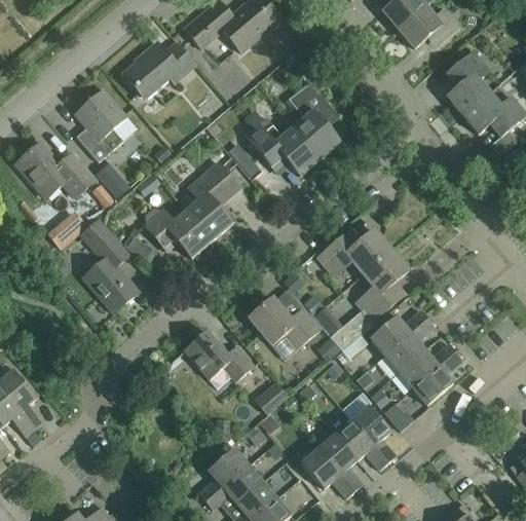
[(280,17),(265,0),(247,0),(231,14),(220,0),(216,0),(183,28),(200,48),(222,30),(240,51),(280,17)]
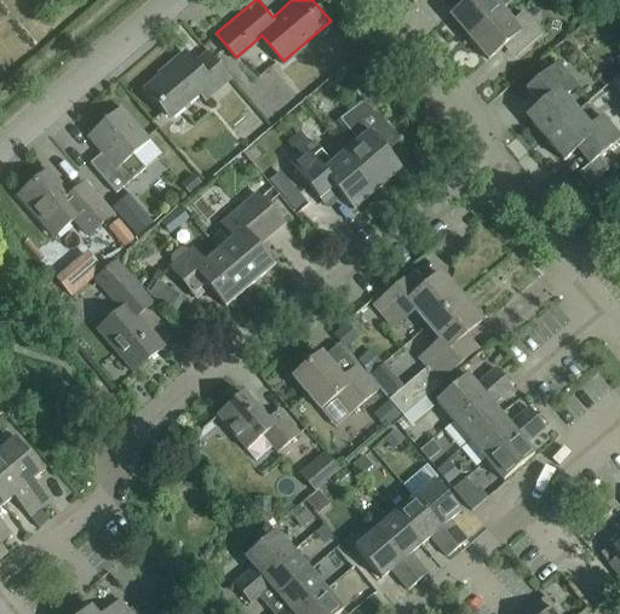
[(469,35),(500,7),(499,6),(506,0),(466,0),(451,13),(469,35)]
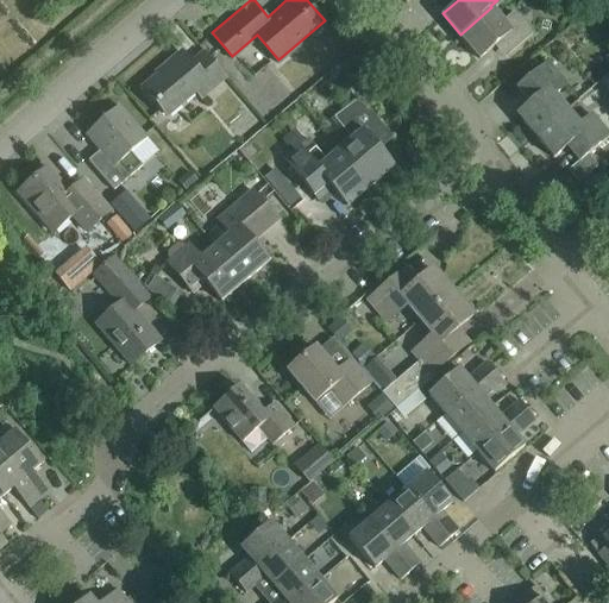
[(491,7),(460,35),(479,57),(498,41),(507,50),(529,31),(512,10),(501,19),(491,7)]
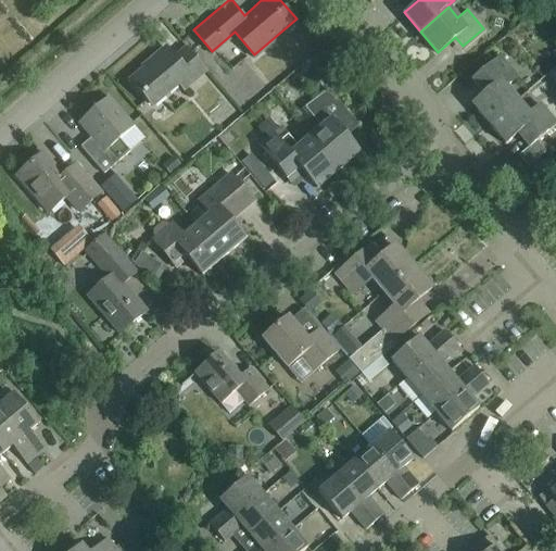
[(542,24),(548,24),(554,20),(546,11),(538,19),(542,24)]
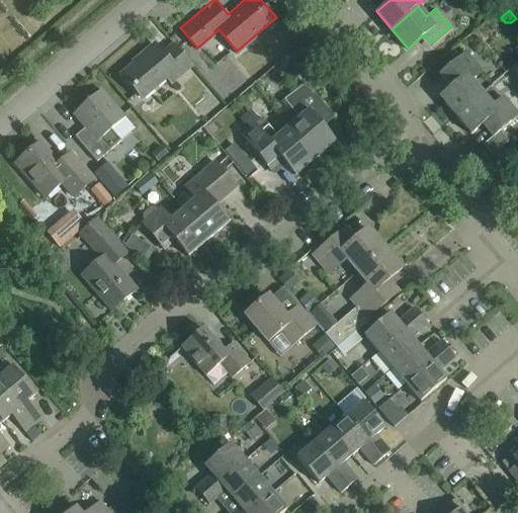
[(161,51),(153,41),(139,54),(140,56),(120,72),(141,96),(165,75),(170,81),(190,64),(172,41),(161,51)]
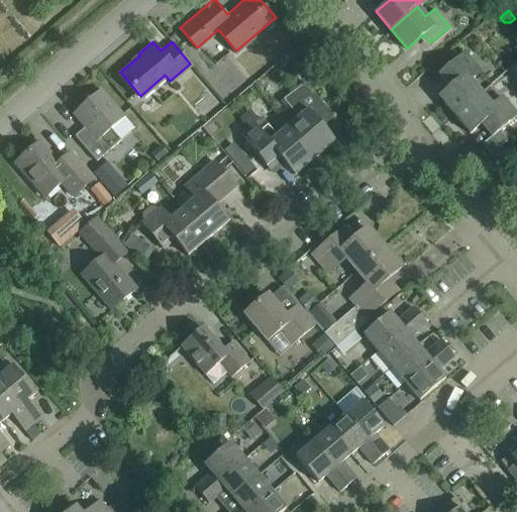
[(464,49),(446,65),(457,79),(438,96),(453,113),(481,90),(470,77),(480,69),(464,49)]
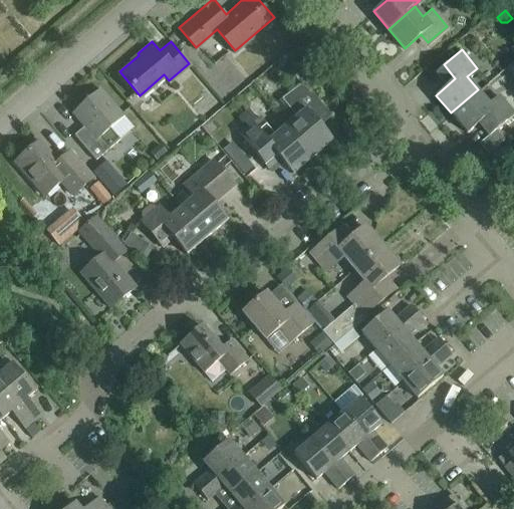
[(285,122),(312,154),(330,138),(308,111),(320,101),(300,78),(280,95),(296,113),(285,122)]
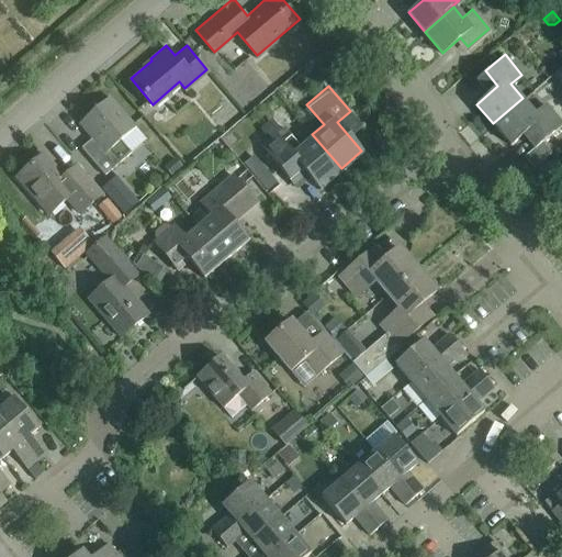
[(135,125),(109,95),(78,121),(91,136),(80,145),(104,174),(131,151),(130,149),(146,136),(135,124),(135,125)]
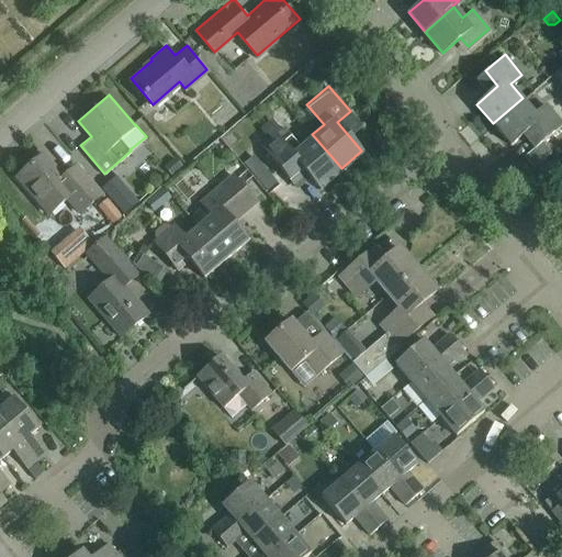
[(523,98),(493,123),(510,144),(530,126),(542,140),(561,123),(561,121),(544,101),(534,111),(523,98)]
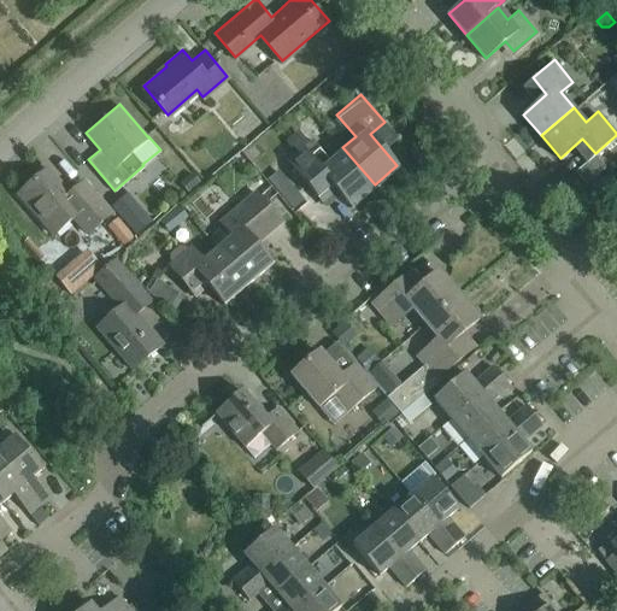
[(311,136),(287,157),(310,183),(324,171),(352,204),(375,184),(342,147),(329,159),(311,136)]
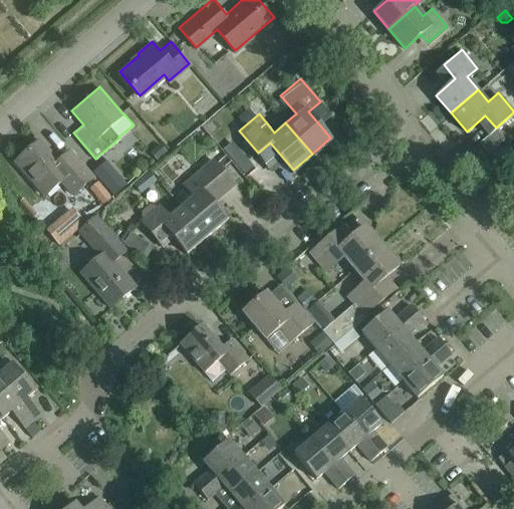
[(57,161),(39,140),(15,160),(44,193),(61,178),(72,192),(92,175),(70,150),(57,161)]
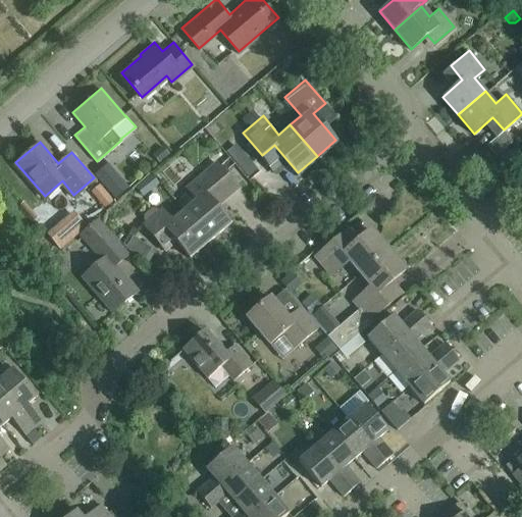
[(163,145),(154,152),(160,160),(169,152),(163,145)]
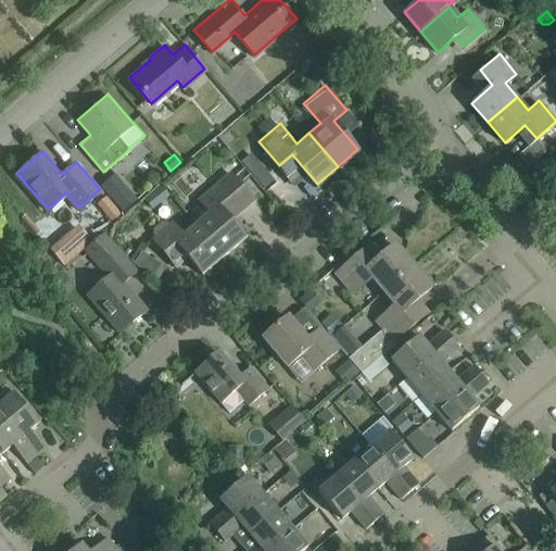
[(256,162),(249,170),(264,186),(272,179),(256,162)]
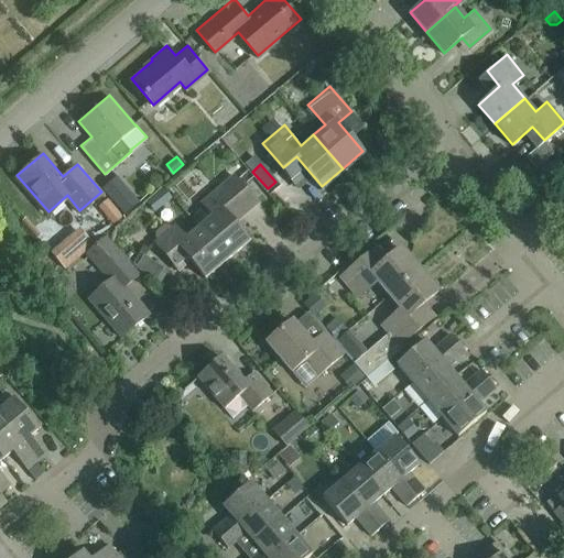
[(198,226),(226,258),(248,239),(232,221),(245,211),(257,200),(232,172),(220,183),(201,200),(212,214),(198,226)]
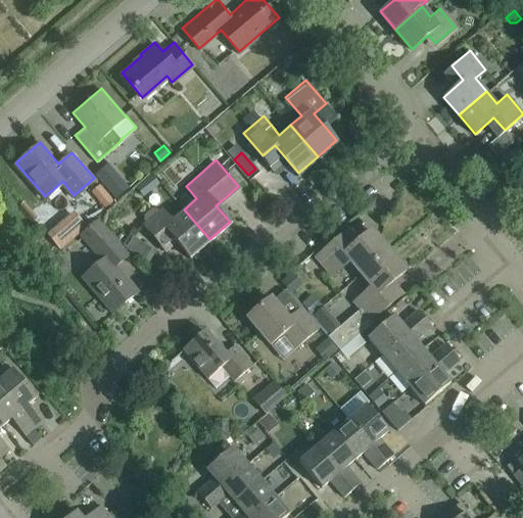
[(96,175),(116,197),(127,188),(107,166),(96,175)]
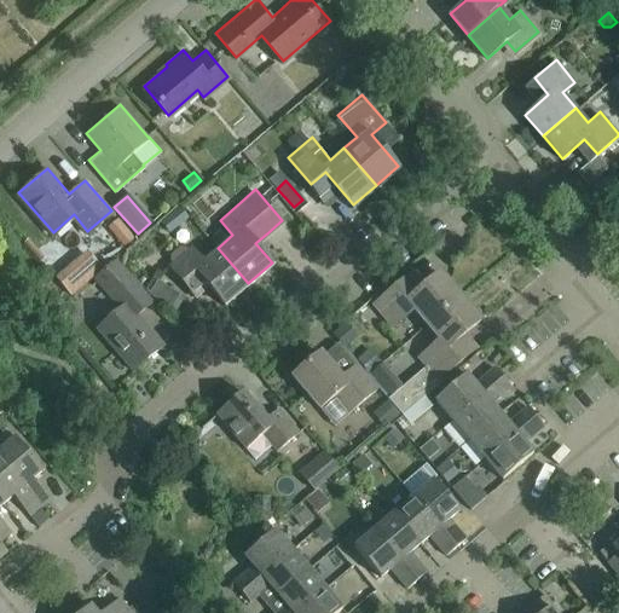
[(106,223),(125,244),(136,235),(117,214),(106,223)]
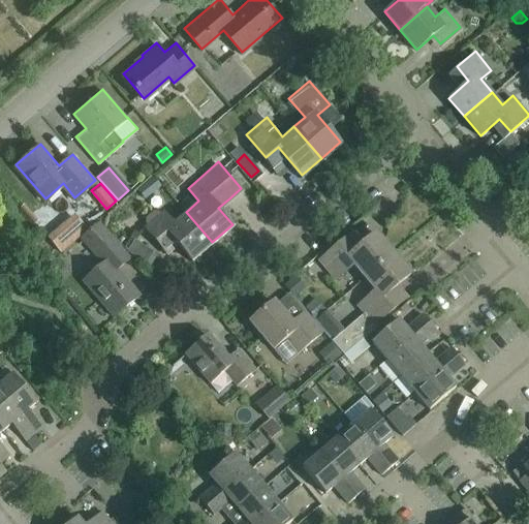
[(212,242),(186,212),(174,222),(163,209),(160,212),(158,209),(153,209),(146,215),(145,219),(147,222),(144,225),(166,251),(177,242),(191,258),(212,242)]
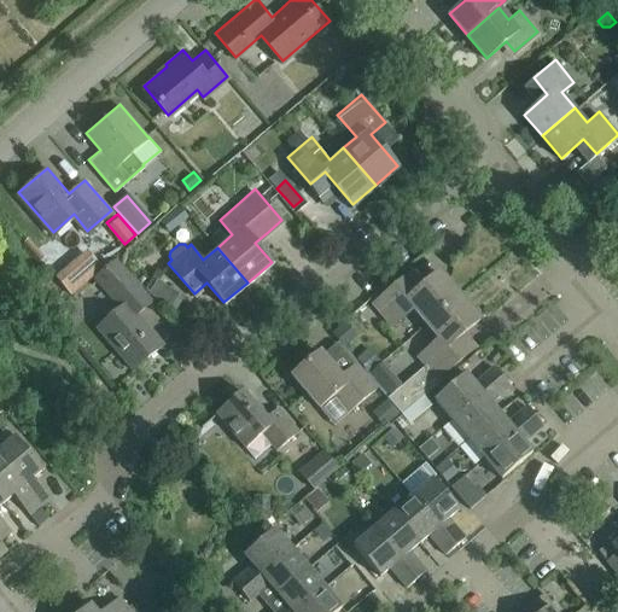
[(132,367),(162,342),(135,310),(150,298),(115,257),(94,275),(121,306),(97,326),(132,367)]
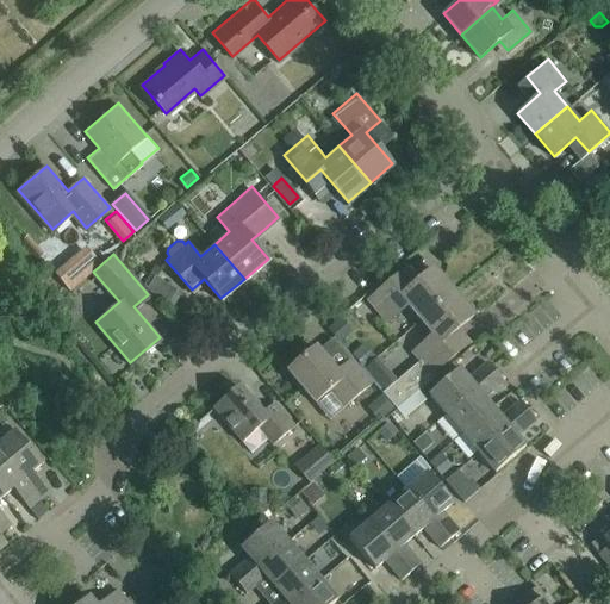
[(421,317),(453,288),(434,266),(417,280),(404,266),(368,297),(387,319),(408,302),(421,317)]
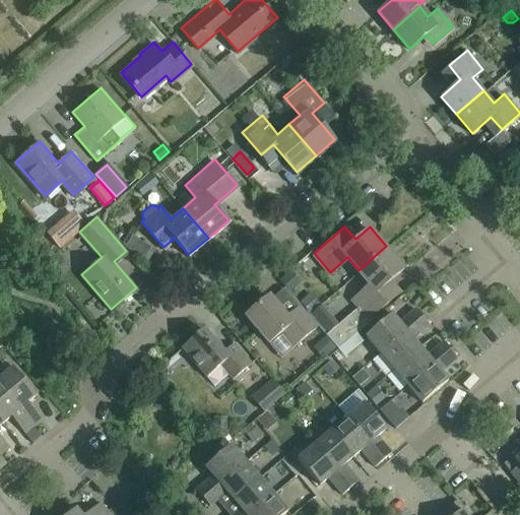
[(124,245),(144,255),(151,242),(130,232),(124,245)]
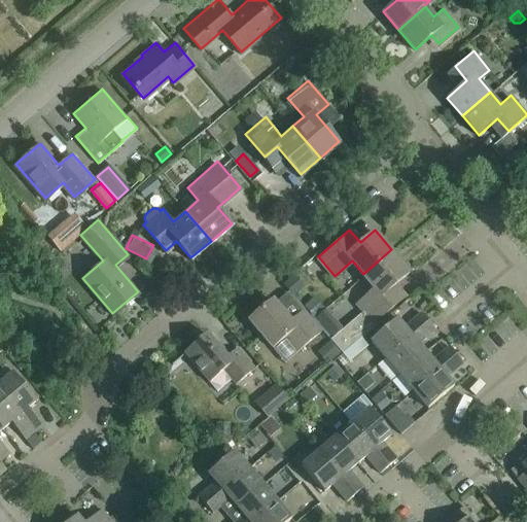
[(341,349),(360,333),(405,294),(394,282),(409,270),(391,249),(363,274),(375,287),(357,302),(363,309),(330,337),(341,349)]
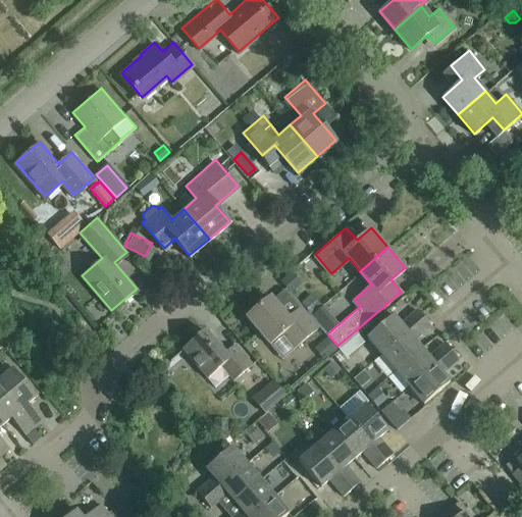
[(300,299),(311,312),(321,303),(311,290),(300,299)]
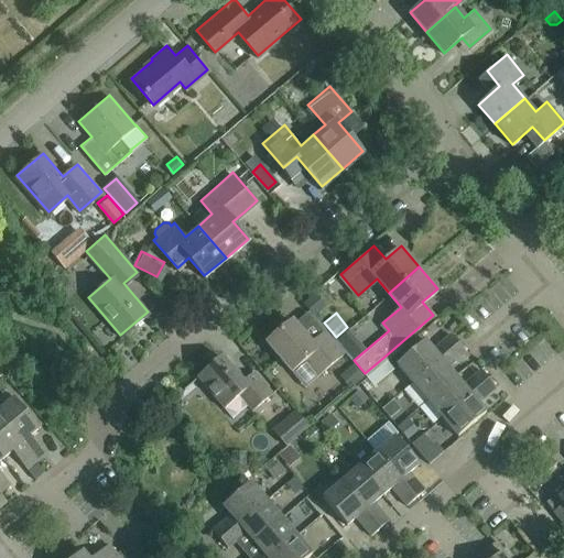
[(311,341),(291,318),(266,340),(290,370),(304,359),(316,373),(342,352),(323,330),(311,341)]
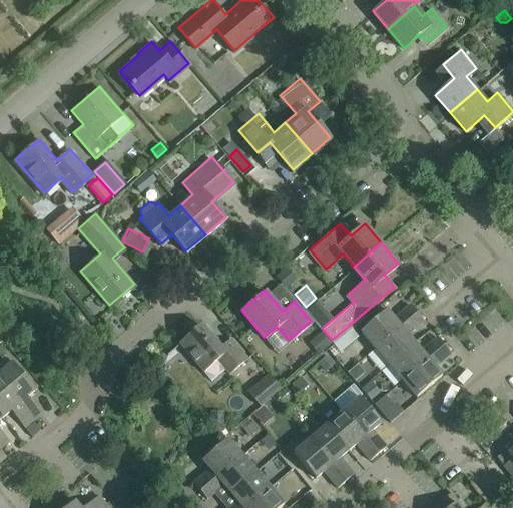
[(375,347),(417,311),(410,303),(394,316),(387,308),(361,330),(375,347)]
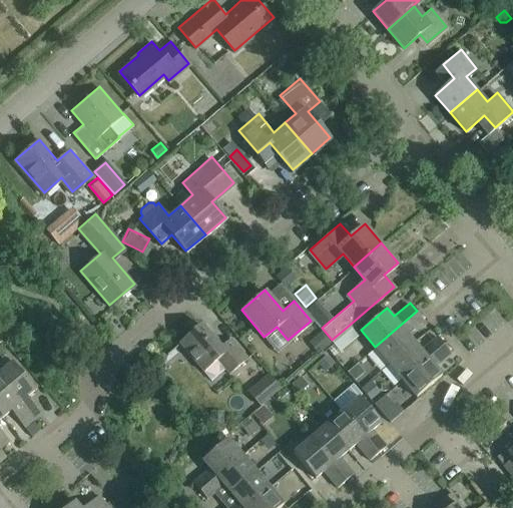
[(389,363),(415,341),(408,332),(424,319),(417,311),(375,347),(389,363)]
